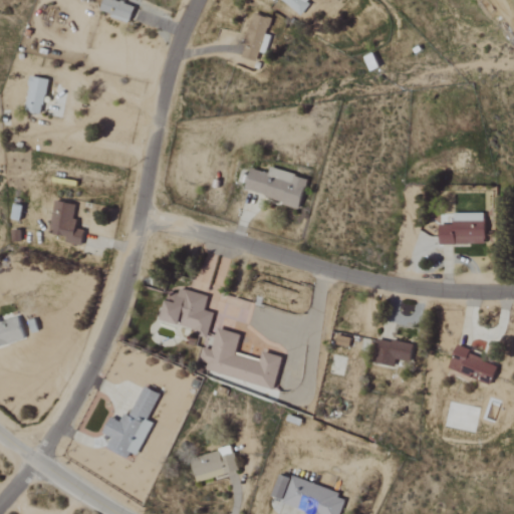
[(133,21),(136,6),(105,0),(103,0),(100,14),(133,21)]
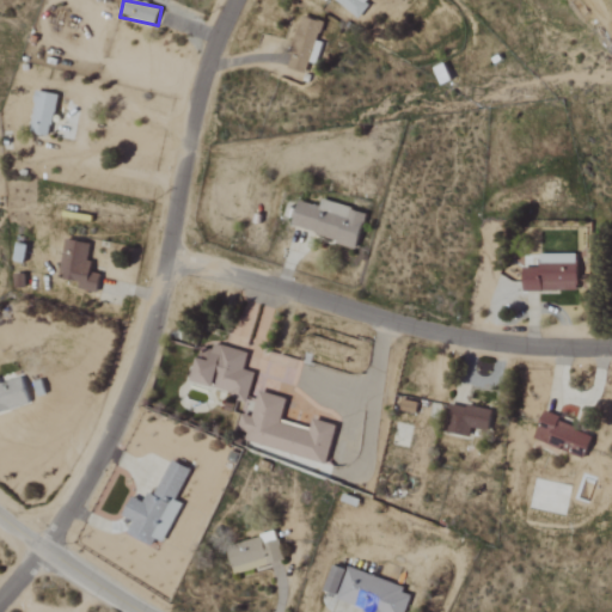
[(372,0),(334,0),(360,19),(369,6),(368,5),(372,0)]
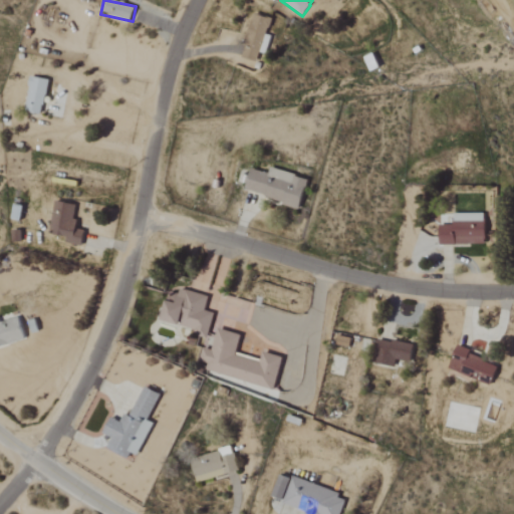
[(267,54),(271,36),(268,35),(271,19),(253,15),(244,59),(258,62),(260,53),(267,54)]
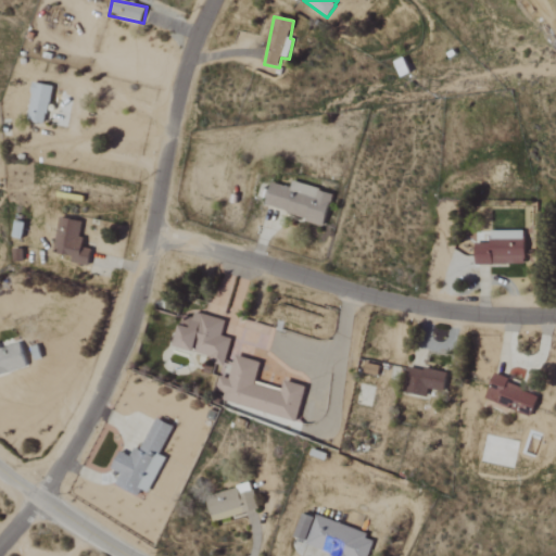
[(27,121),(47,123),(51,86),(33,83),(27,121)]
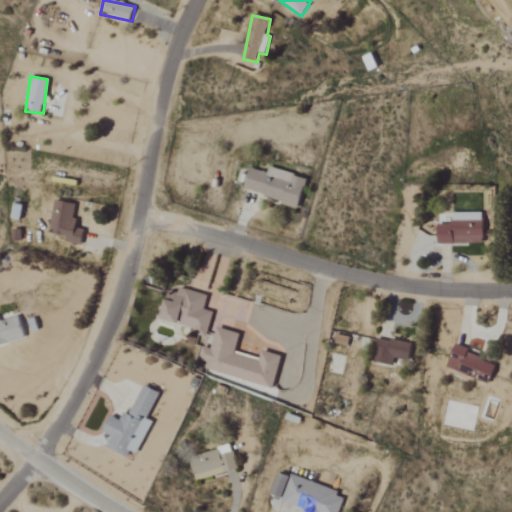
[(245,192),(299,207),(307,178),(270,168),(269,173),(251,168),(245,192)]
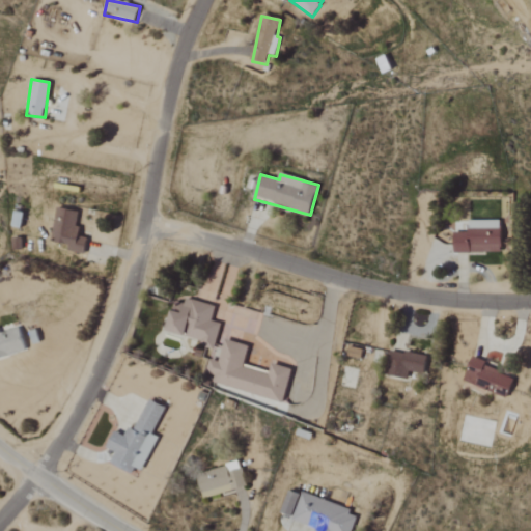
[(51,241),(70,244),(68,251),(84,254),(87,239),(79,236),(81,228),(76,227),(79,212),(57,207),(51,241)]
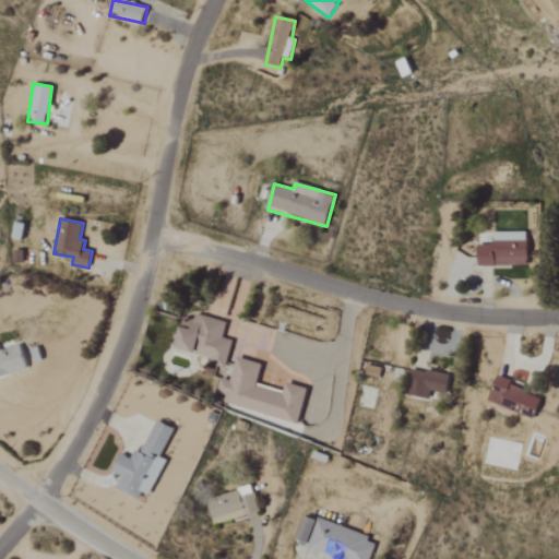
[(12,239),(22,240),(25,224),(15,222),(12,239)]
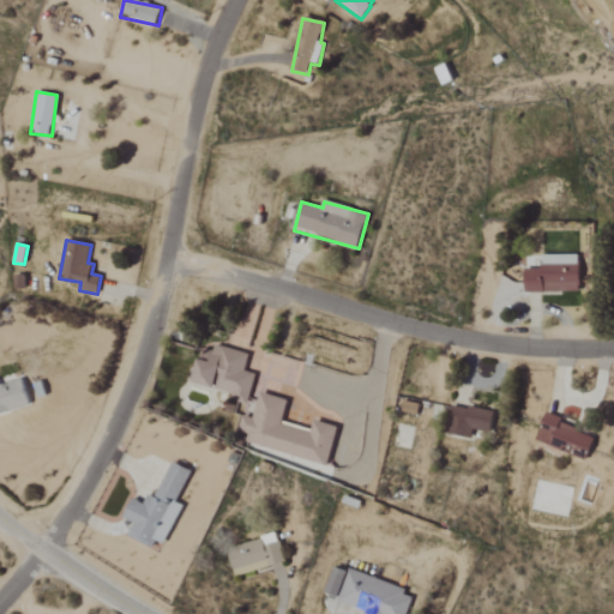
[(581,256),(543,254),(543,270),(527,270),(527,292),(581,293),(581,256)]
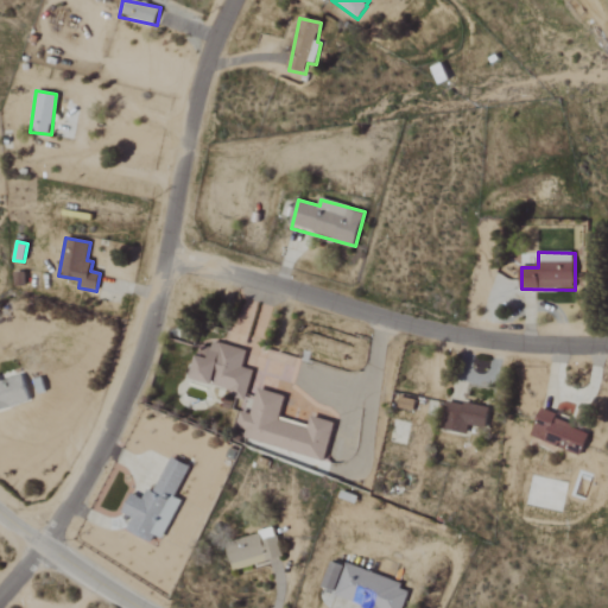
[(192,379),(246,397),(254,371),(242,367),(248,352),(215,341),(210,355),(202,353),(192,379)]
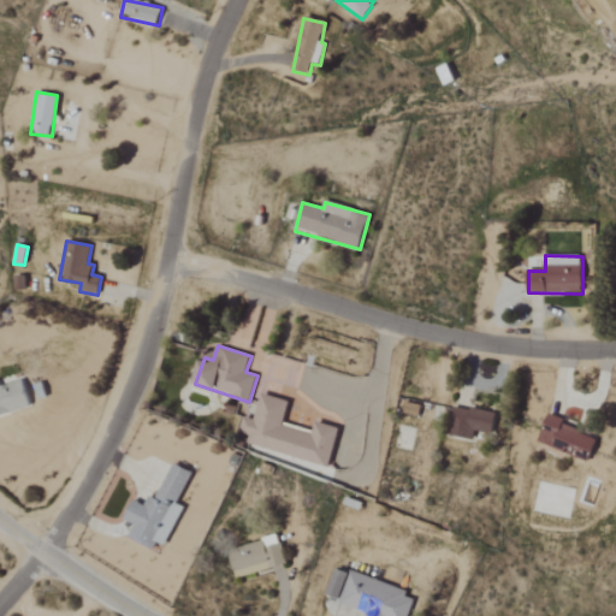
[(0,415),(31,409),(24,380),(1,386),(0,383),(0,415)]
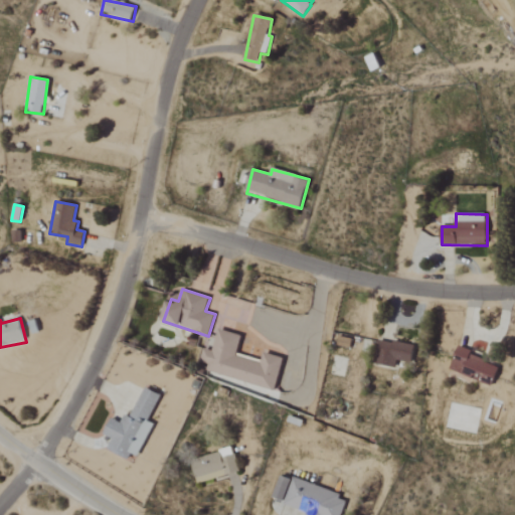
[(274,390),(283,358),(264,353),(261,363),(235,356),(241,336),(218,329),(212,351),(202,348),(199,362),(207,365),(205,372),(274,390)]
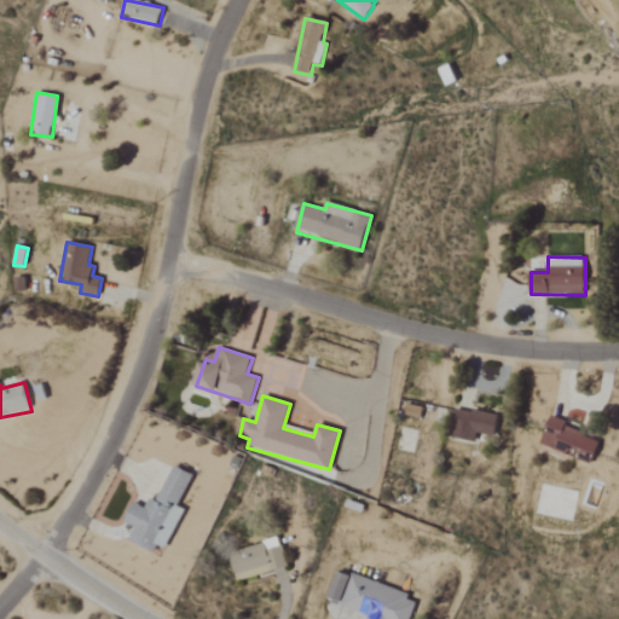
[(495,437),(499,416),(460,409),(455,438),(475,441),(476,433),(495,437)]
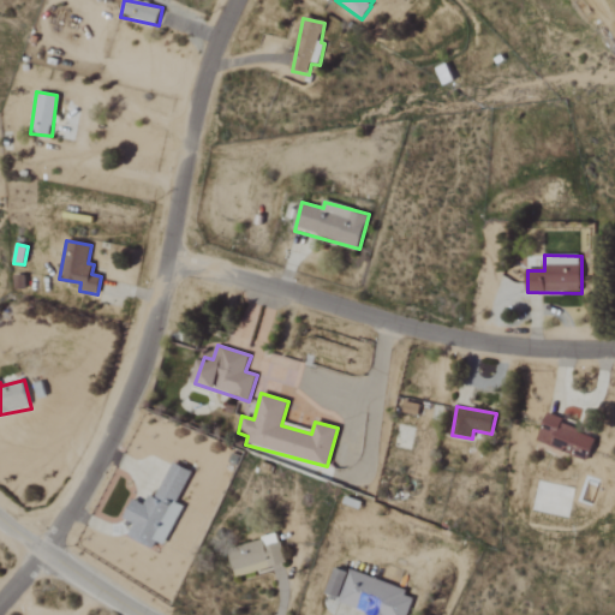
[(590,459),(597,436),(562,425),(565,418),(547,413),(537,443),(590,459)]
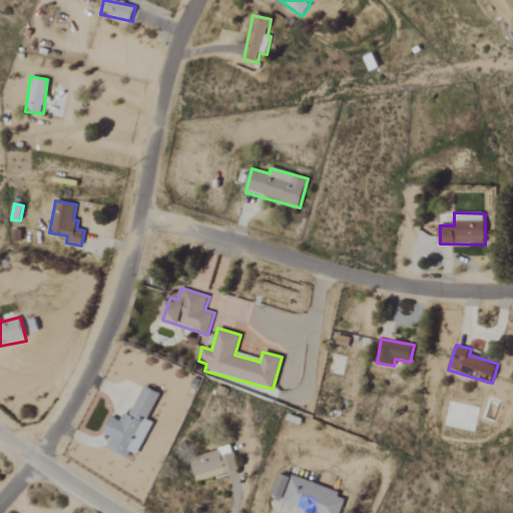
[(137,455),(153,423),(148,420),(160,394),(144,386),(130,416),(124,413),(121,421),(112,417),(104,434),(111,437),(106,447),(127,458),(130,452),(137,455)]
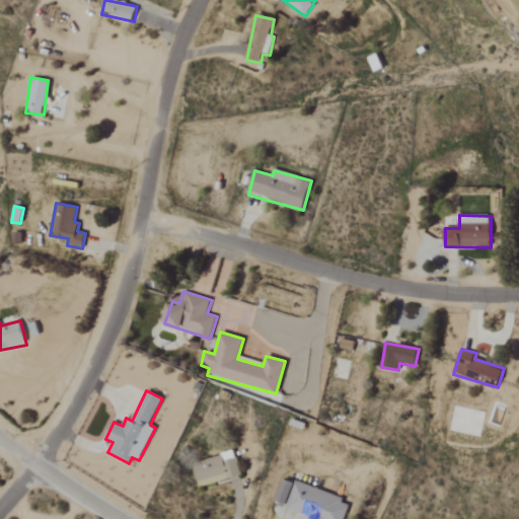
[(242,476),(236,453),(194,463),(200,488),(242,476)]
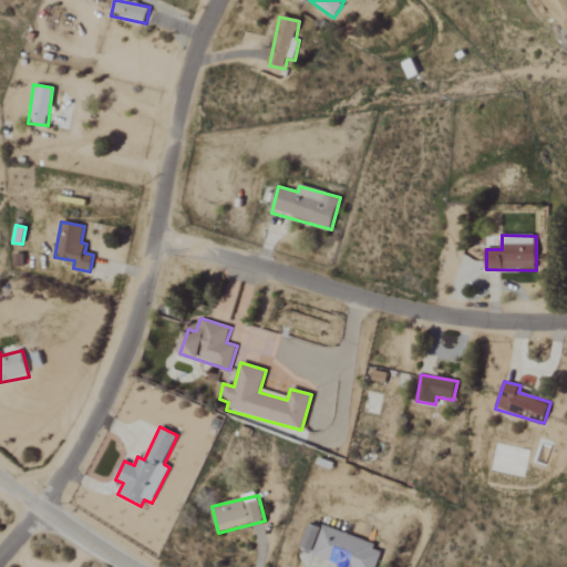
[(319,527),(305,525),(300,548),(316,552),(319,527)]
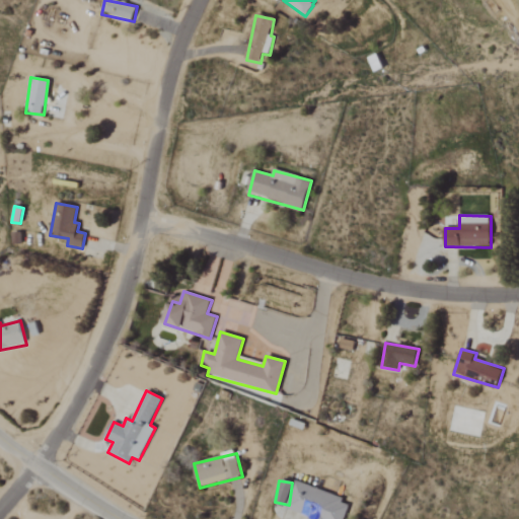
[(296,483),(287,509),(309,517),(307,518),(345,518),(351,502),(296,483)]
